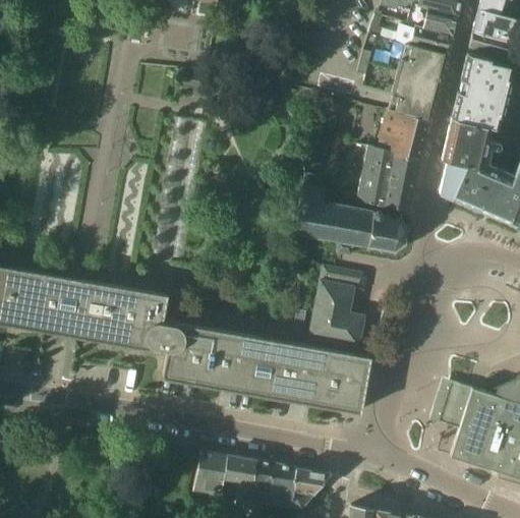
[(392,0),(380,0),(378,8),(402,15),(405,4),(392,0)]
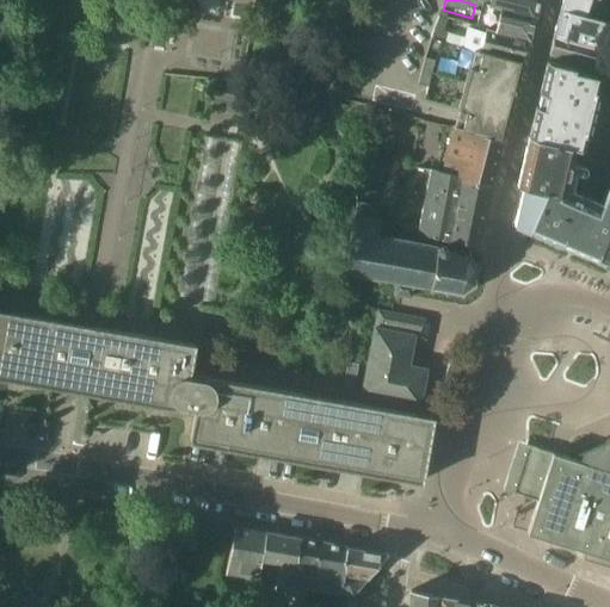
[(485,0),(476,0),(475,5),(488,8),(534,18),(535,12),(536,8),(538,0),(490,0),(490,1),(485,0)]
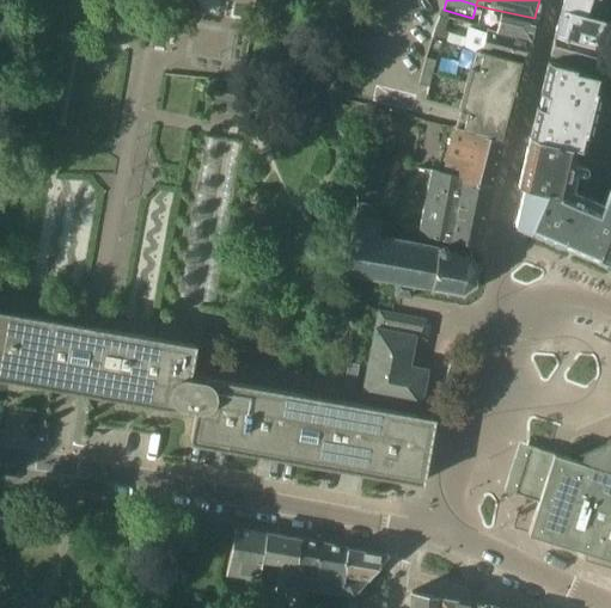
[(561,11),(554,36),(598,49),(603,32),(610,34),(610,0),(599,0),(593,22),(561,11)]
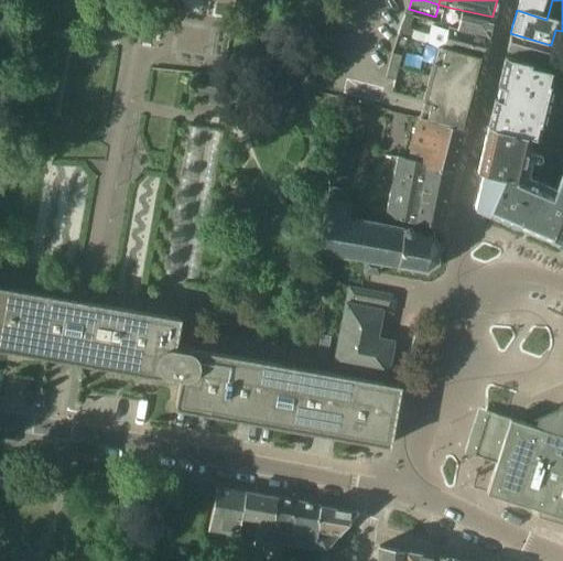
[(519,0),(517,10),(547,20),(549,13),(552,0),(519,0)]
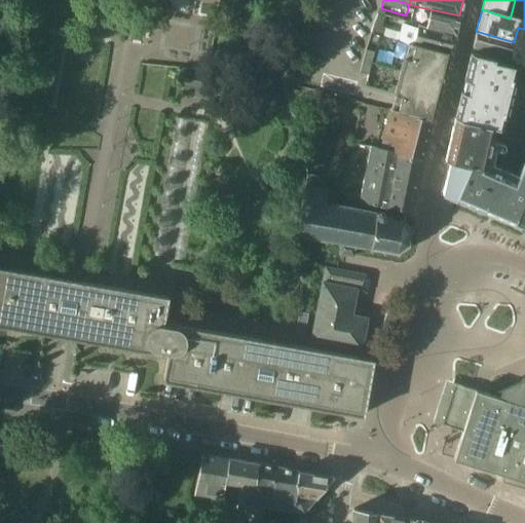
[(409,4),(406,15),(411,16),(409,26),(417,28),(454,35),(454,34),(457,24),(459,15),(420,7),(409,4)]
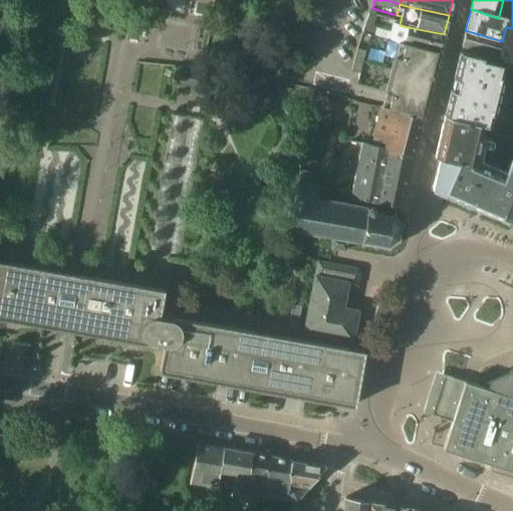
[(375,30),(372,29),(375,19),(368,16),(368,17),(367,19),(362,34),(374,36),(375,30)]
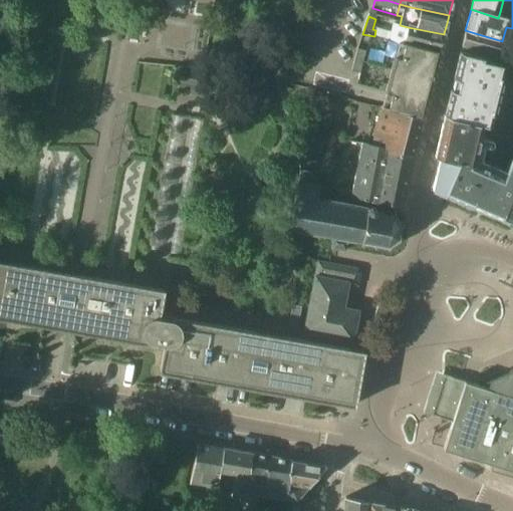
[(390,40),(404,43),(439,53),(439,51),(440,47),(441,46),(442,42),(444,35),(444,34),(408,27),(407,29),(393,26),(390,40)]
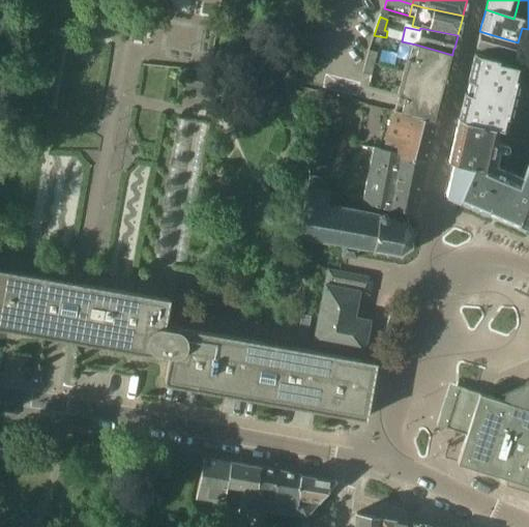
[(479,33),(475,50),(512,62),(518,42),(479,31),(479,33)]
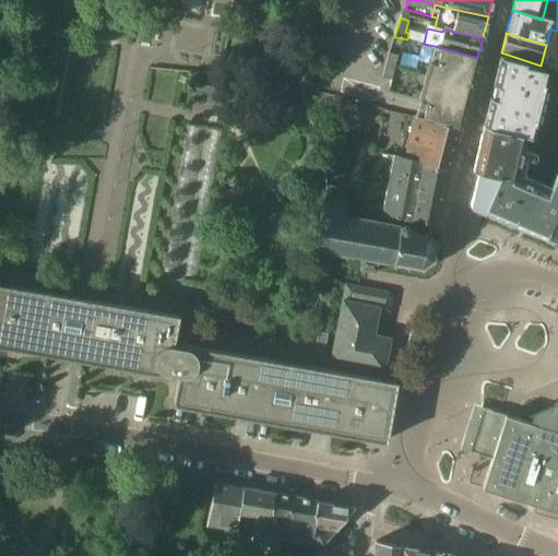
[(477,59),(461,56),(432,48),(417,106),(414,118),(456,129),(456,128),(458,129),(461,117),(466,96),(467,96),(477,59)]
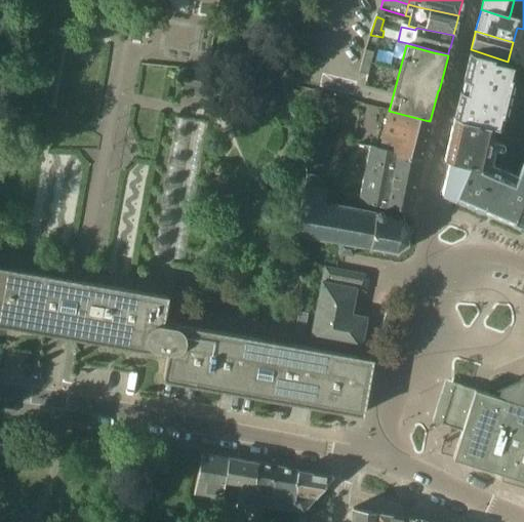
[(373,55),(364,53),(359,76),(367,78),(373,55)]
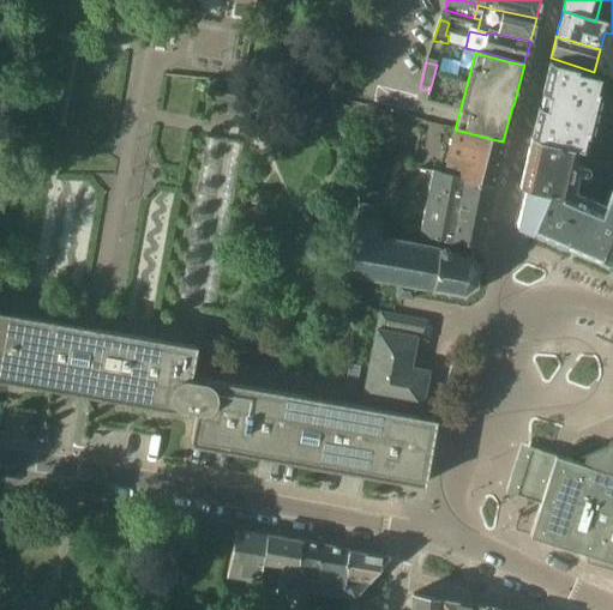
[(589,139),(600,95),(599,95),(602,80),(580,74),(580,73),(548,65),(541,96),(542,97),(540,110),(538,110),(530,140),(577,151),(586,153),(589,139)]
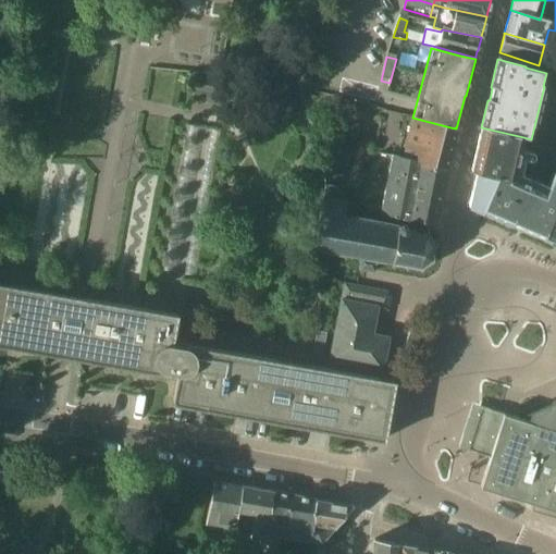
[(222,91),(194,86),(190,102),(219,107),(222,91)]
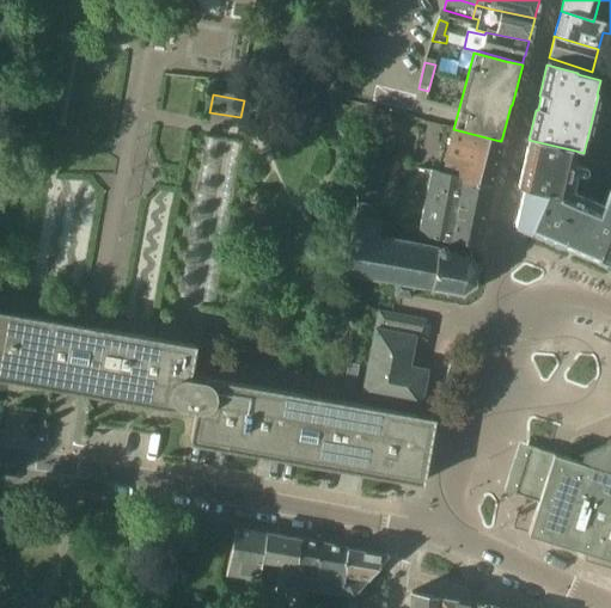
[(444,174),(443,176),(463,179),(463,183),(489,189),(490,185),(492,178),(493,177),(500,143),(501,141),(500,140),(500,141),(453,129),(453,131),(444,174)]
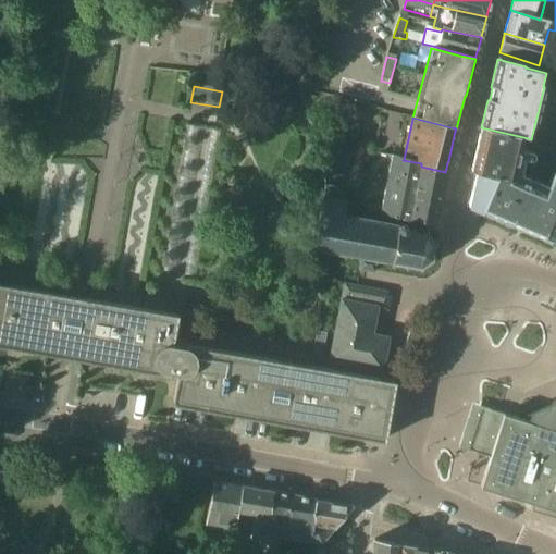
[(471,195),(468,209),(479,213),(480,214),(541,241),(555,206),(555,176),(553,175),(546,192),(514,179),(523,137),(481,127),(476,150),(471,168),(470,173),(476,174),(476,177),(471,195)]
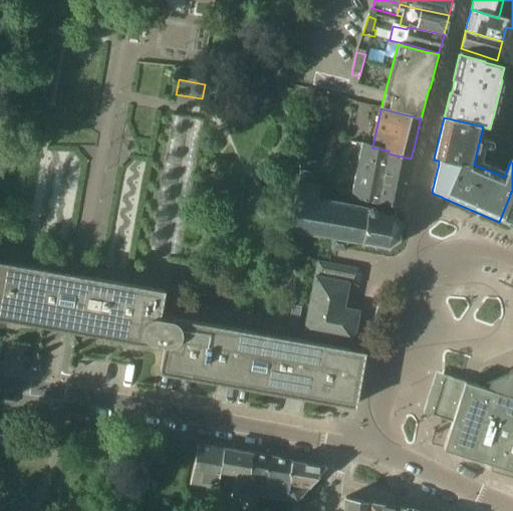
[(361,145),(350,200),(397,208),(401,209),(401,206),(402,201),(403,198),(404,192),(404,191),(406,183),(407,178),(411,159),(389,154),(389,151),(371,148),(372,147),(361,145)]
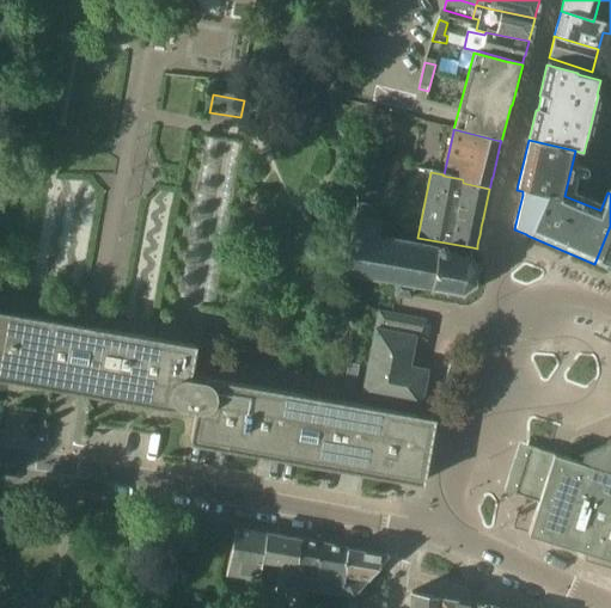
[(459,295),(474,286),(476,270),(466,257),(446,253),(446,251),(377,239),(380,222),(355,219),(346,275),(395,284),(393,298),(409,301),(411,287),(459,295)]
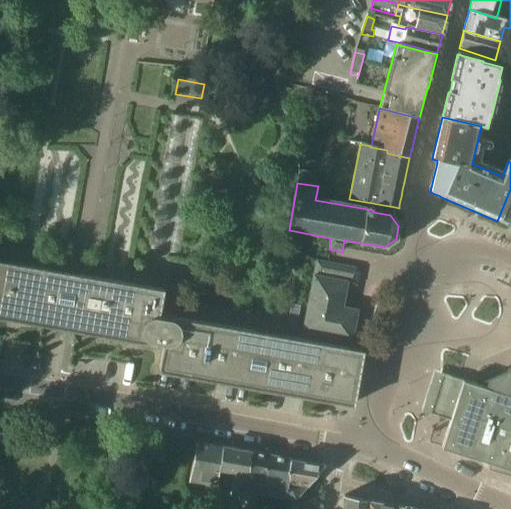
[(510,189),(497,221),(510,226),(510,189)]
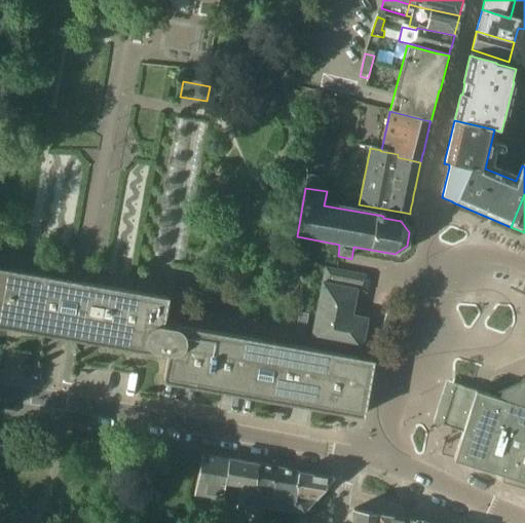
[(0,326),(47,335),(57,337),(54,350),(61,346),(70,340),(70,339),(155,355),(158,355),(160,355),(166,356),(165,362),(162,382),(163,382),(164,382),(338,413),(363,417),(372,364),(371,363),(371,362),(359,360),(174,327),(174,328),(172,327),(172,328),(162,327),(167,300),(166,300),(166,299),(77,283),(79,269),(64,281),(59,279),(0,268),(0,326)]
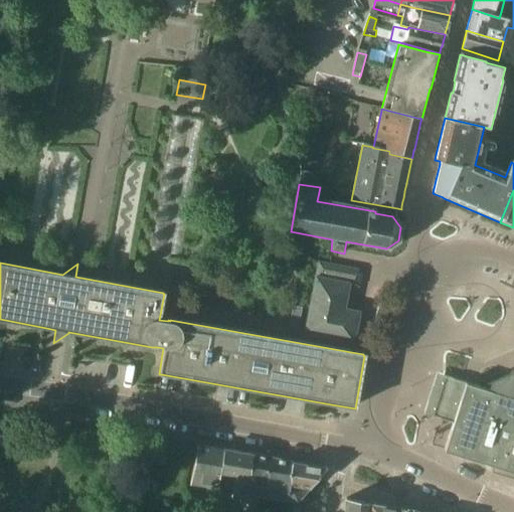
[(360,276),(357,272),(317,264),(308,312),(303,334),(352,344),(358,313),(344,310),(347,291),(354,292),(357,289),(360,276)]
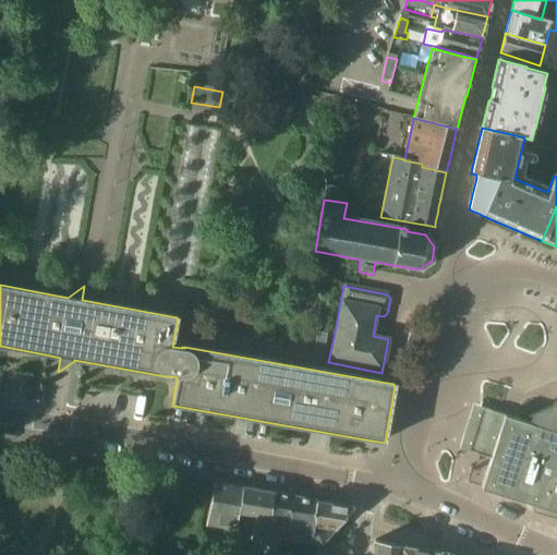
[(556,402),(529,414),(530,420),(528,424),(504,418),(499,432),(495,432),(493,435),(491,438),(491,442),(492,446),(494,448),(489,461),(481,491),(535,507),(541,509),(556,514),(556,402)]
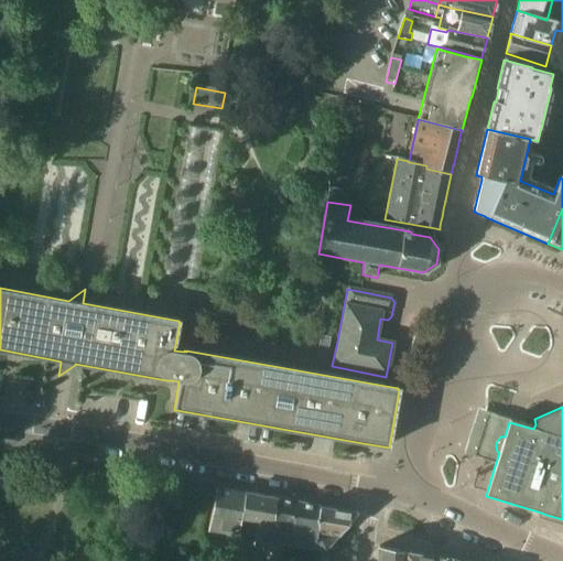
[(216,489),(207,532),(237,537),(239,521),(242,495),(216,489)]
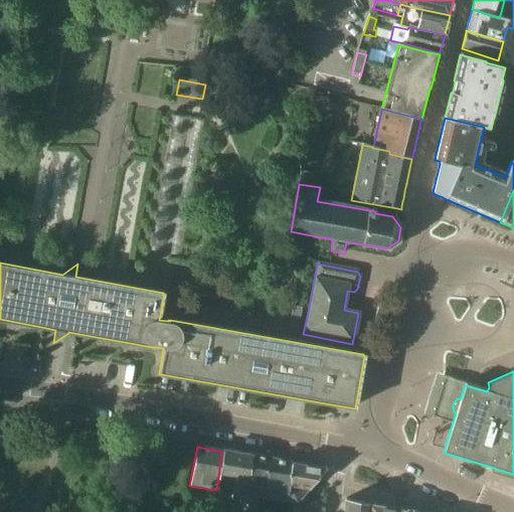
[(249,457),(221,452),(218,476),(233,478),(233,475),(237,475),(237,472),(247,474),(249,457)]
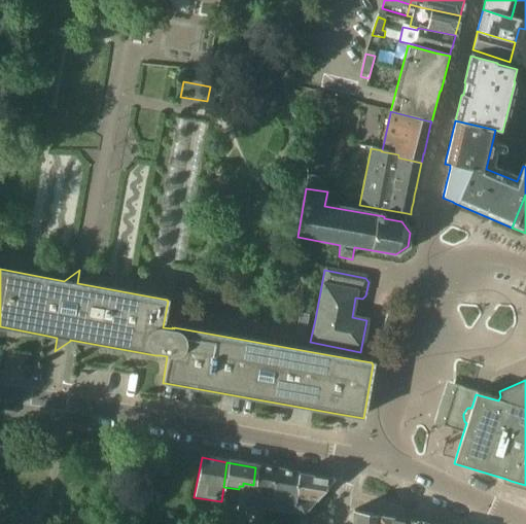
[(275,470),(255,467),(253,485),(243,483),(243,486),(239,486),(239,489),(237,504),(270,510),(275,470)]
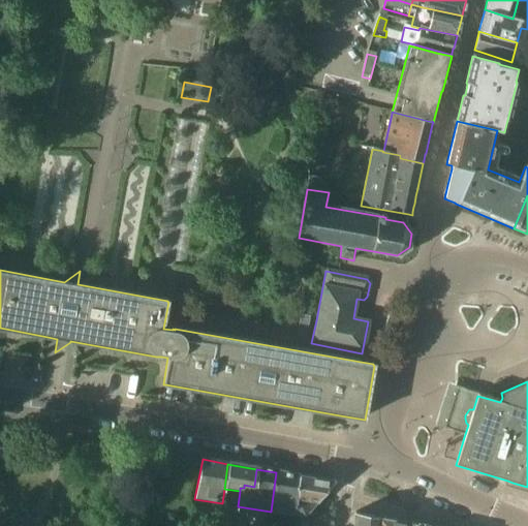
[(299,476),(276,472),(271,512),(304,517),(316,503),(310,500),(310,503),(298,501),(301,478),(299,477),(299,476)]
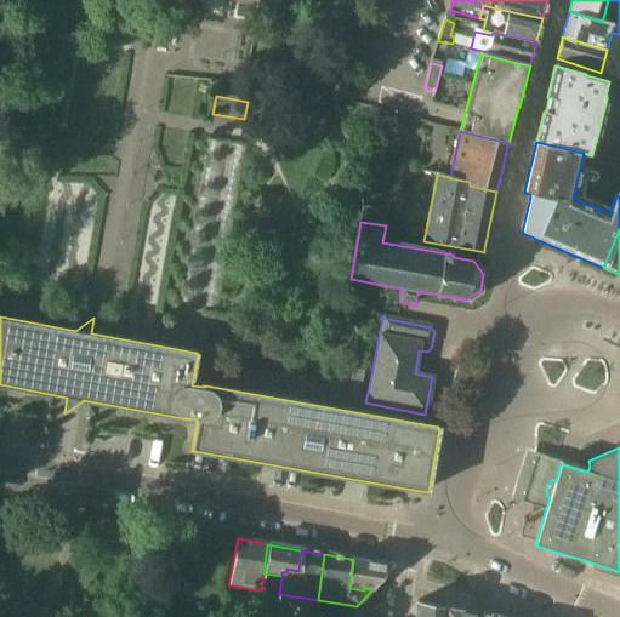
[(354,560),(350,588),(364,590),(364,587),(371,590),(393,566),(354,560)]
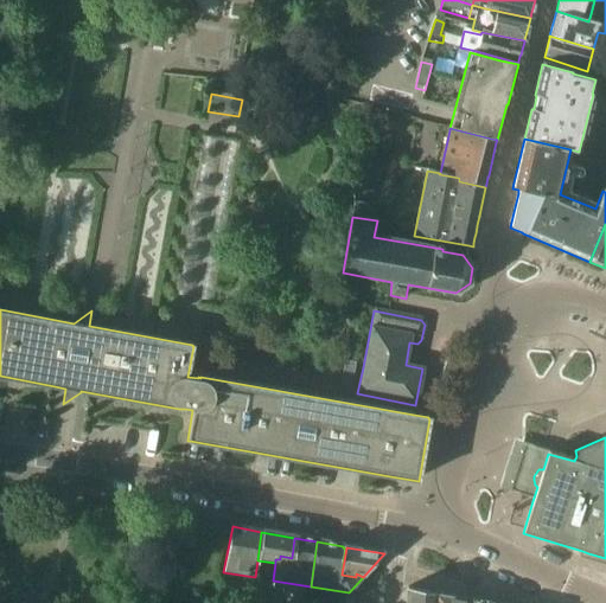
[(421,591),(407,590),(406,602),(434,602),(435,595),(421,591)]
